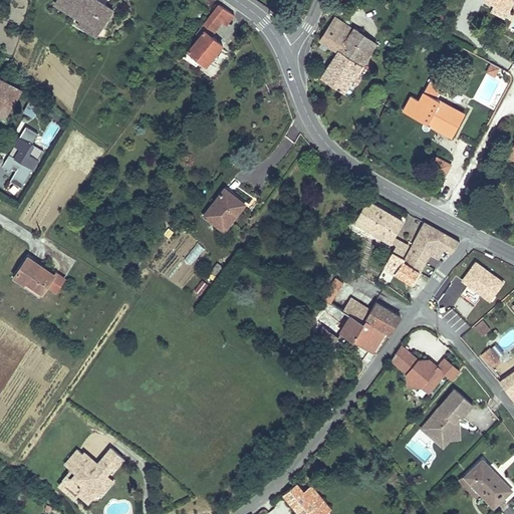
[(114,7),(102,0),(56,0),(54,4),(77,18),(73,23),(96,37),(114,7)]
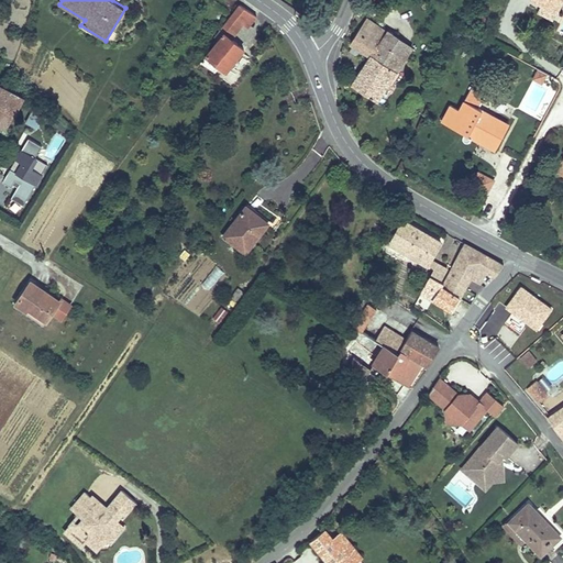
[(562,0),(529,0),(529,1),(556,15),(562,1),(562,0)]
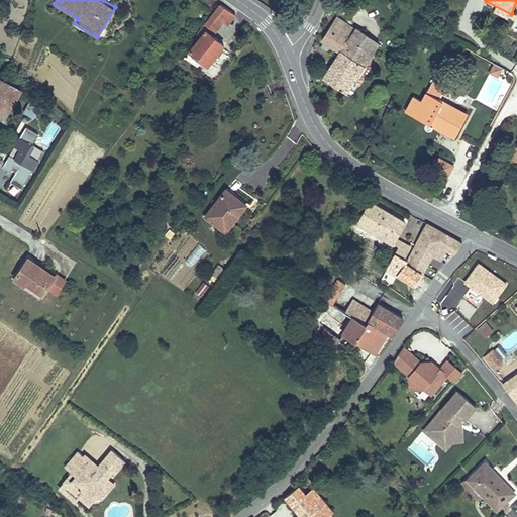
[(236,15),(220,5),(209,22),(216,27),(223,18),(230,23),(236,15)]
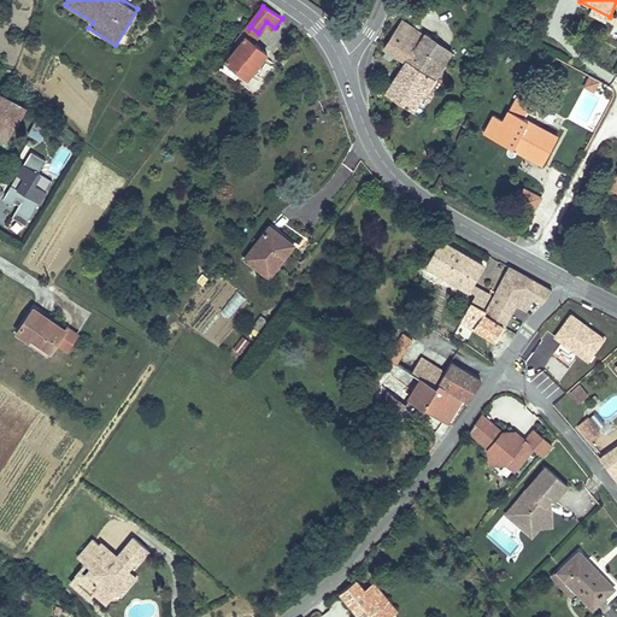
[(435,45),(399,21),(393,30),(398,33),(386,52),(406,65),(386,95),(411,113),(441,68),(427,58),(435,45)]
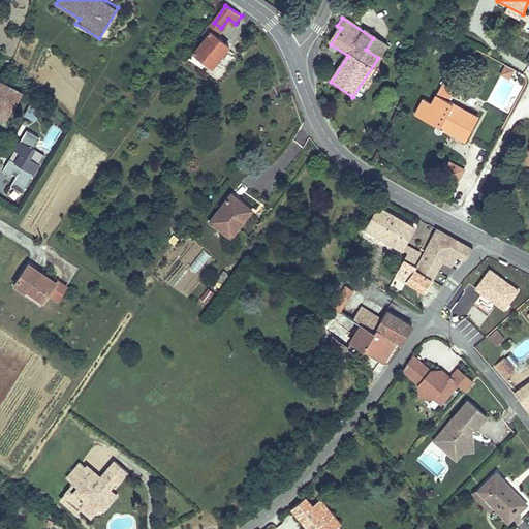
[(230,43),(213,31),(197,55),(215,66),(230,43)]
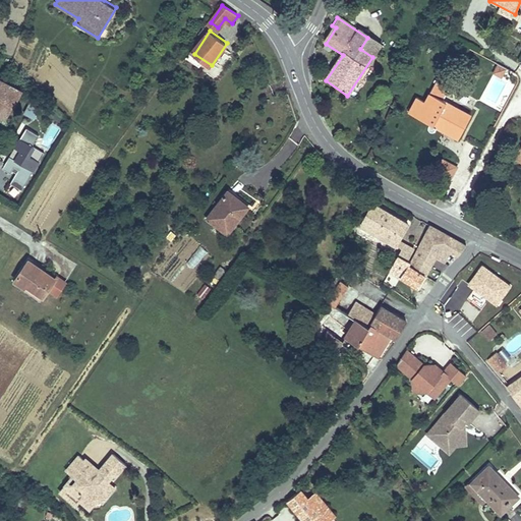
[(381,46),(367,38),(360,49),(372,57),(381,46)]
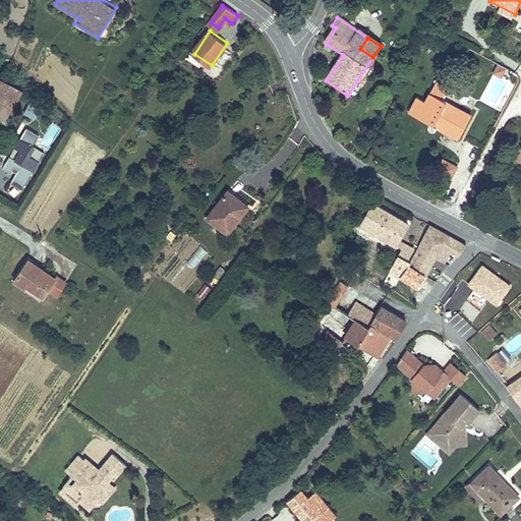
[(496,70),(503,74),(506,68),(499,64),(496,70)]
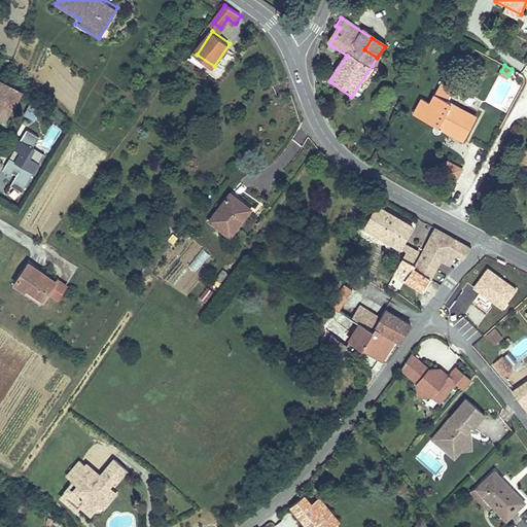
[(424,114),(422,118),(435,125),(433,128),(433,130),(433,132),(434,133),(436,133),(438,133),(440,132),(441,129),(445,131),(448,127),(461,134),(472,114),(448,101),(456,85),(444,78),(434,95),(437,97),(433,104),(430,103),(422,98),(416,110),(424,114)]
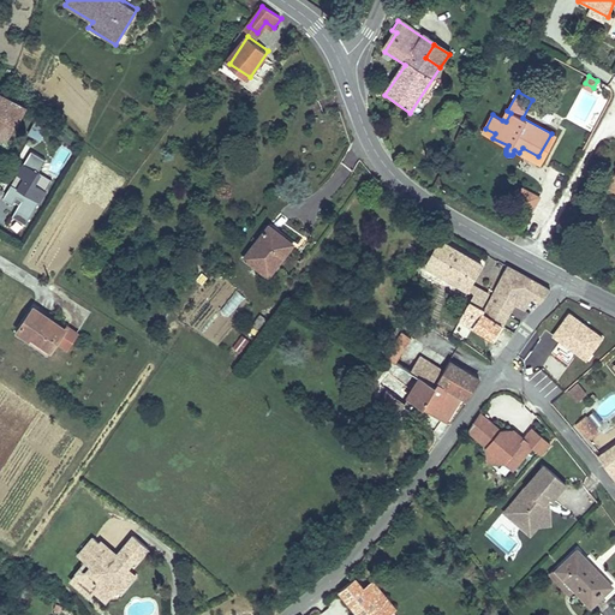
[(0,138),(7,142),(24,107),(0,94),(0,138)]
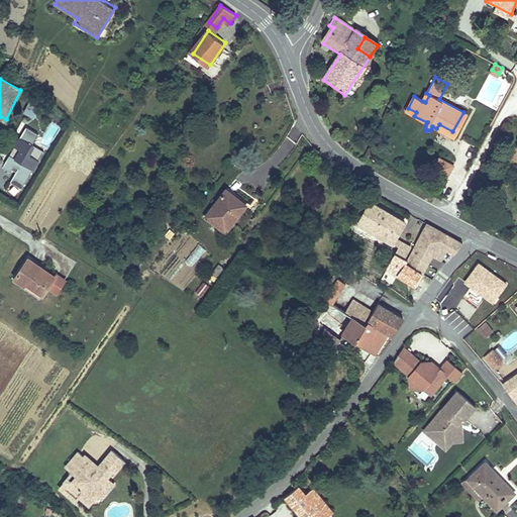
[(467,114),(463,112),(452,131),(439,124),(436,128),(454,137),(467,114)]
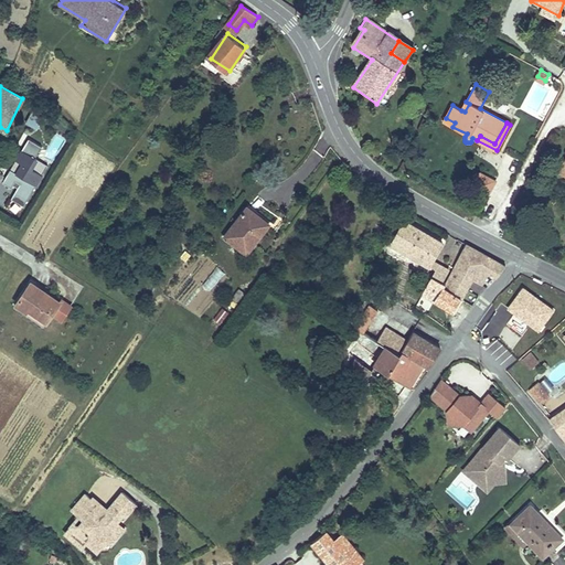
[(0,187),(0,192),(24,206),(43,173),(32,168),(44,146),(28,137),(0,187)]
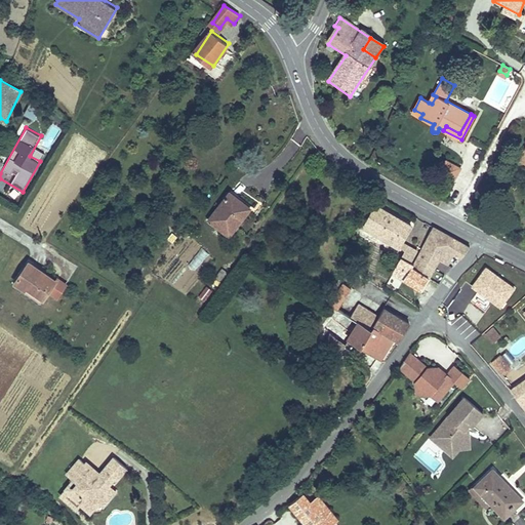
[(55,138),(50,135),(45,144),(50,147),(55,138)]
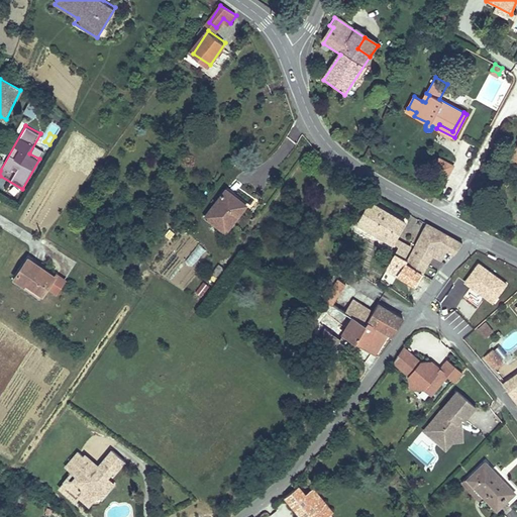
[(432,172),(446,180),(453,166),(439,159),(432,172)]
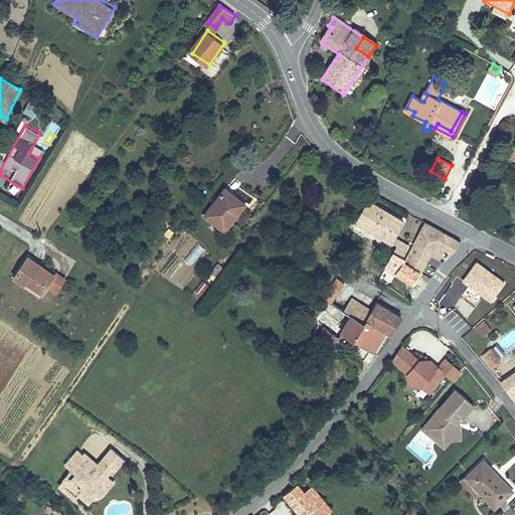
[(229,230),(247,205),(229,193),(211,217),(229,230)]
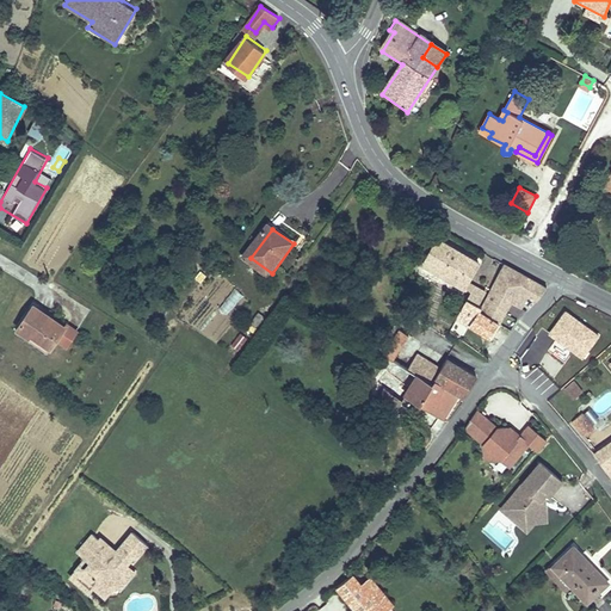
[(464,288),(468,282),(479,263),(438,239),(424,265),(464,288)]
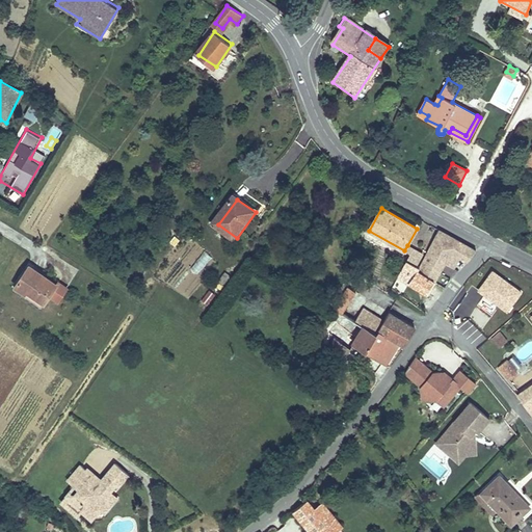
[(451,250),(459,257),(469,262),(476,250),(439,230),(417,271),(434,282),(445,263),(451,250)]
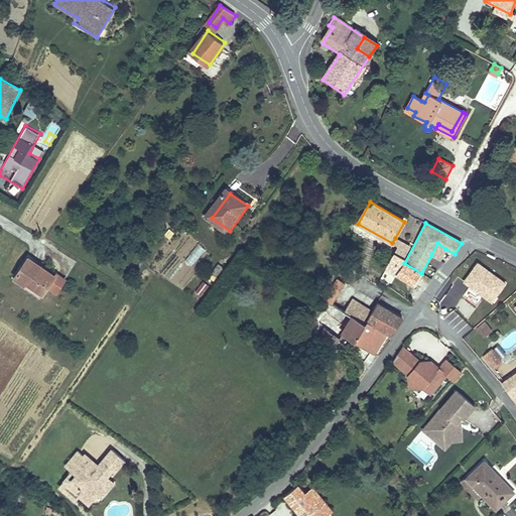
[(392,243),(399,247),(402,242),(395,238),(392,243)]
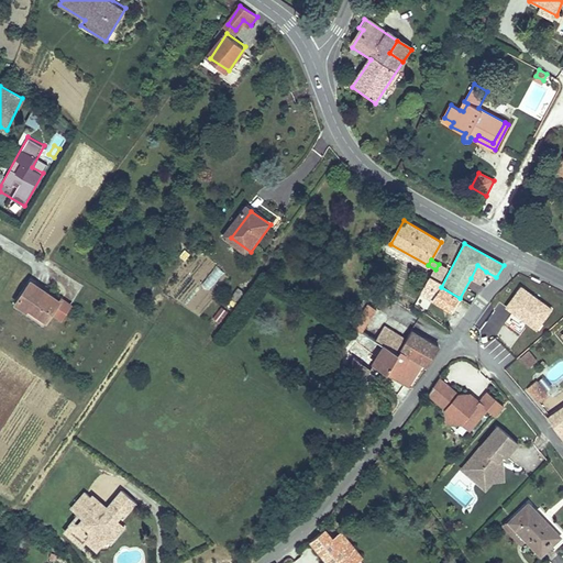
[(432,276),(440,279),(446,268),(439,264),(435,269),(432,276)]
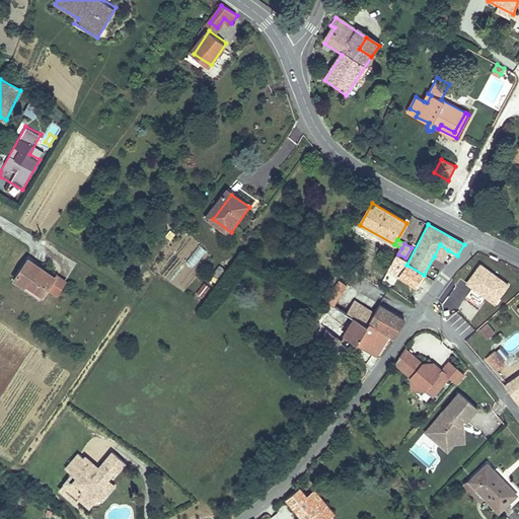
[(442,261),(448,250),(440,244),(434,256),(442,261)]
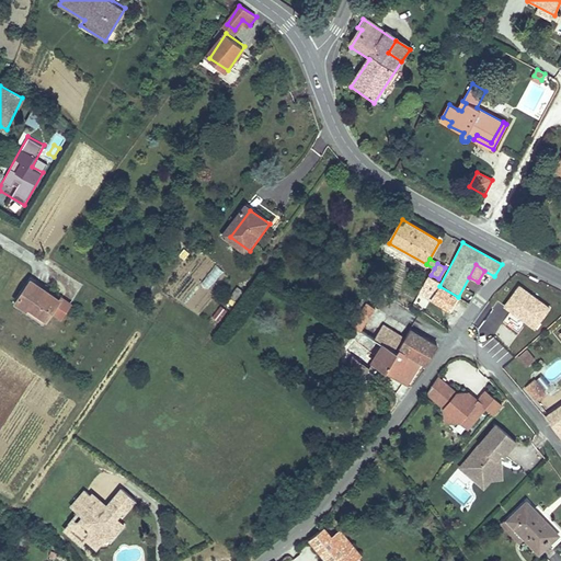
[(439,286),(443,281),(438,278),(431,275),(430,274),(420,292),(450,310),(458,297),(439,286)]
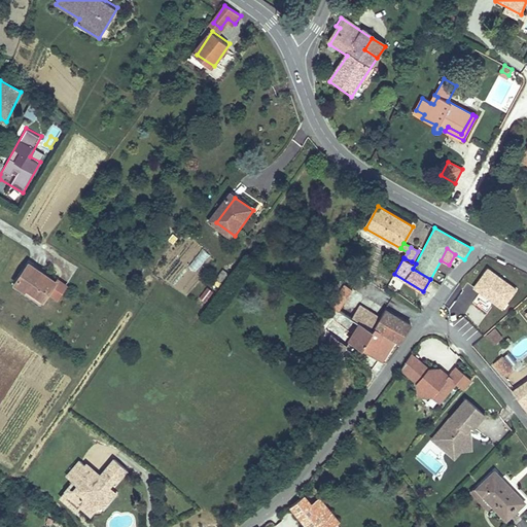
[(29,262),(15,284),(24,290),(26,287),(43,300),(47,293),(56,282),(29,262)]
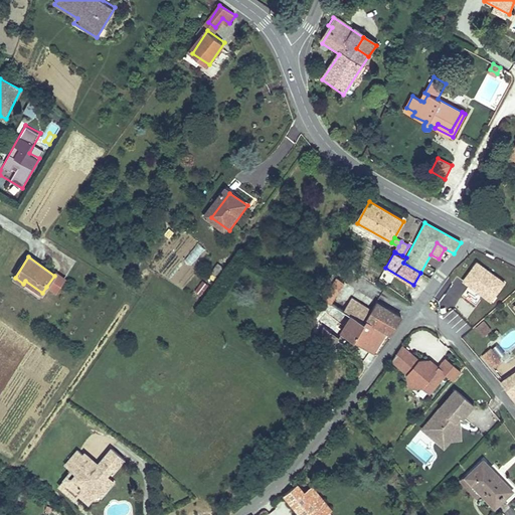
[(447,281),(452,284),(462,275),(455,270),(447,281)]
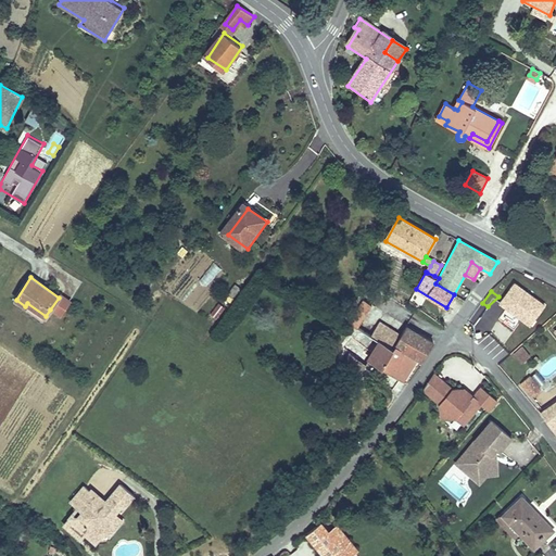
[(71,302),(61,294),(59,298),(50,310),(61,316),(71,302)]
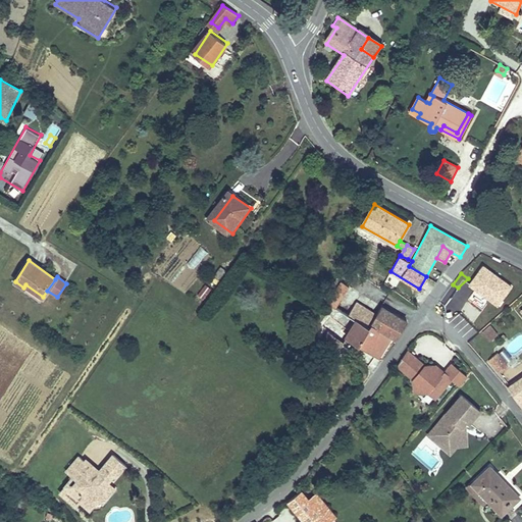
[(336,277),(323,301),(335,308),(350,285),(336,277)]
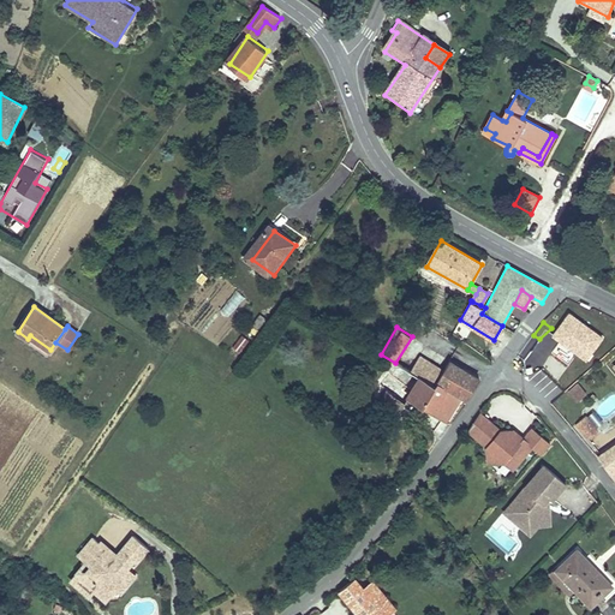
[(551,328),(539,339),(569,353),(571,351),(568,350),(573,341),(551,328)]
